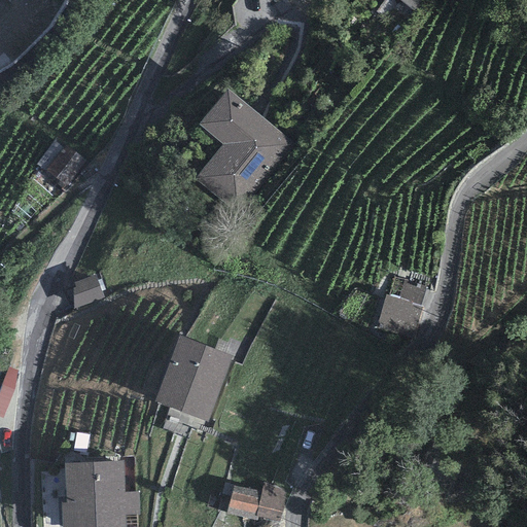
[(0,0),(0,37),(3,40),(22,20),(0,0)]
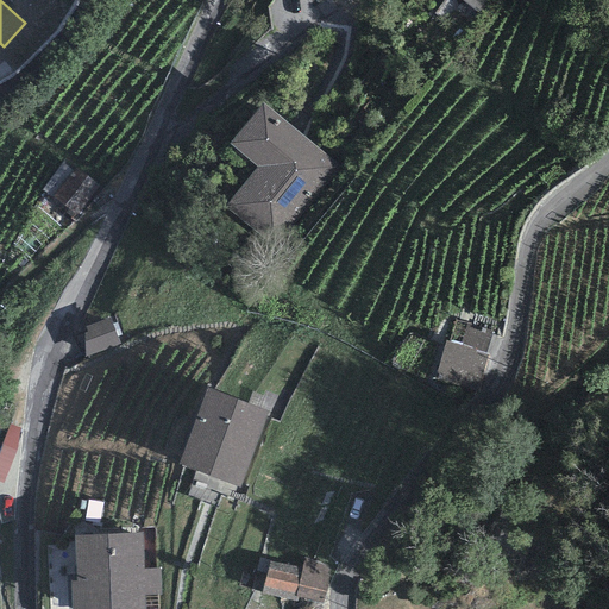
[(457,0),(482,17),(487,0),(457,0)]
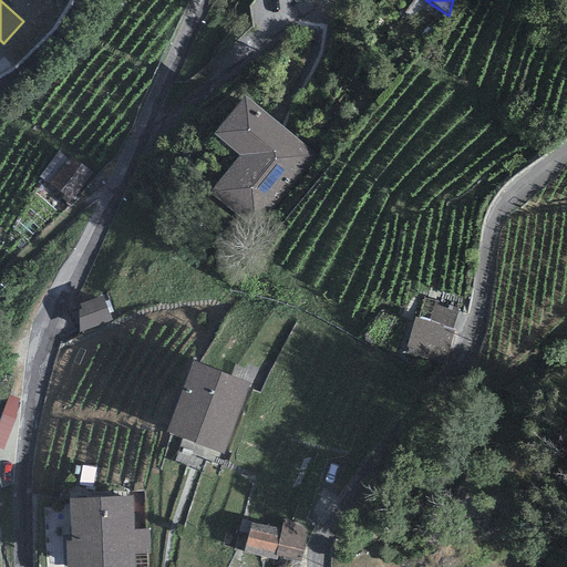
[(315,155),(245,98),(213,136),(239,157),(209,193),(254,229),(315,155)]
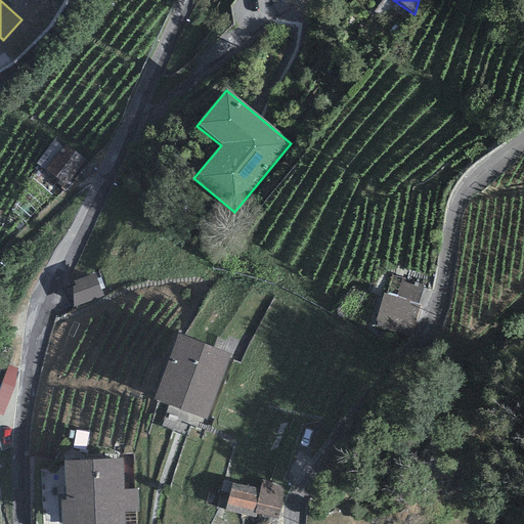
[(86,160),(67,145),(45,172),(64,187),(86,160)]
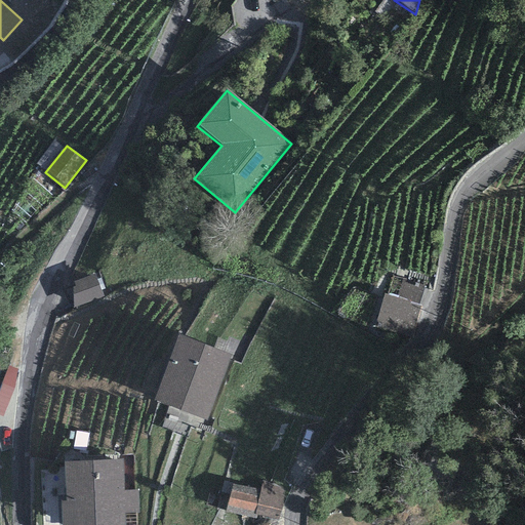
[(94,276),(74,284),(73,308),(104,297),(94,276)]
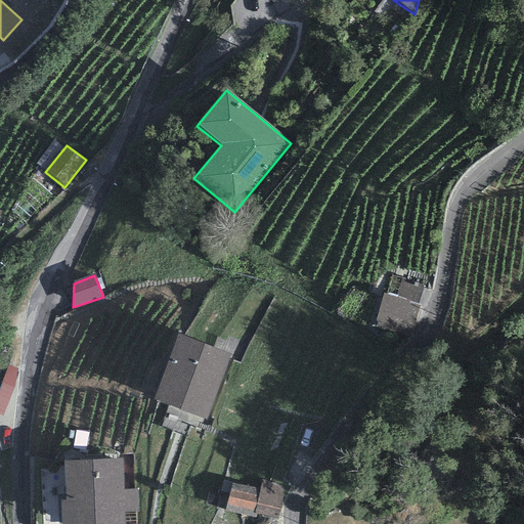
[(397,299),(383,295),(374,325),(410,337),(425,286),(402,279),(397,299)]
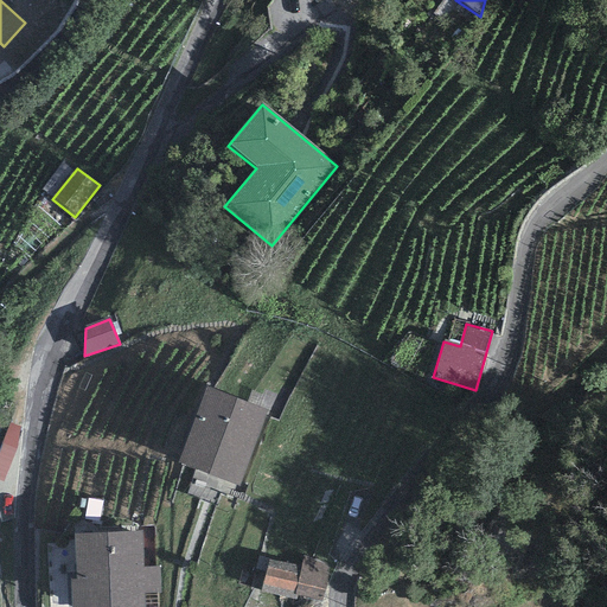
[(268,411),(206,389),(178,465),(240,487),(268,411)]
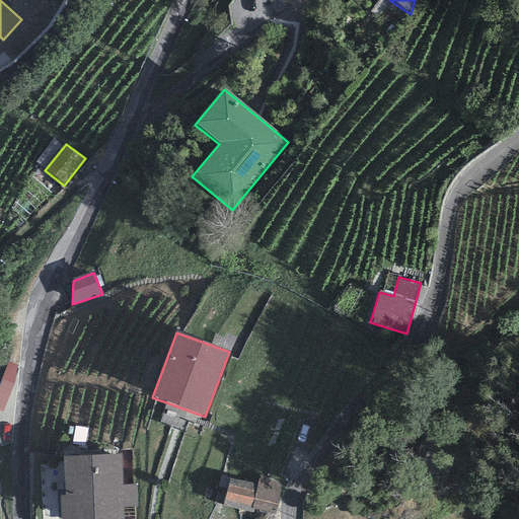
[(18,368),(6,363),(0,380),(0,412),(1,413),(18,368)]
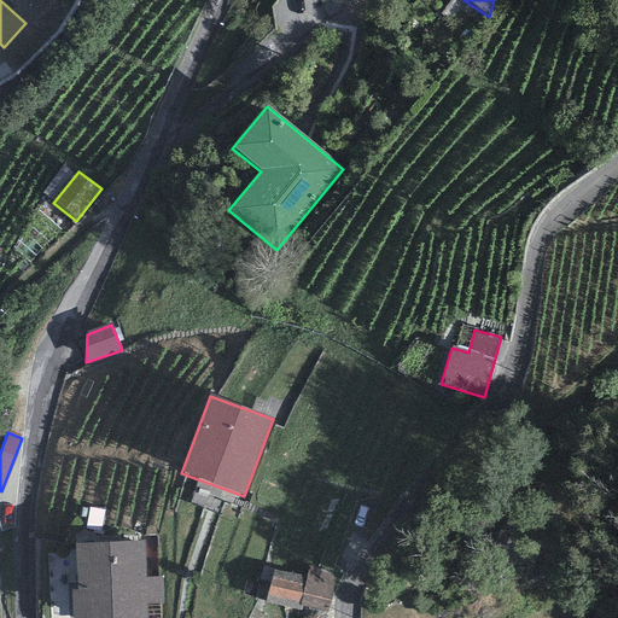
[(144,542),(74,546),(76,593),(71,593),(73,617),(146,617),(146,606),(162,605),(161,577),(146,578),(144,542)]
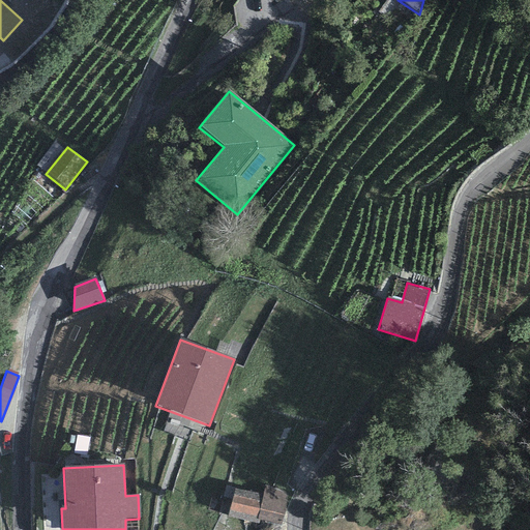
[(262,496),(235,490),(229,514),(259,522),(259,520),(280,525),(288,492),(264,486),(262,496)]
